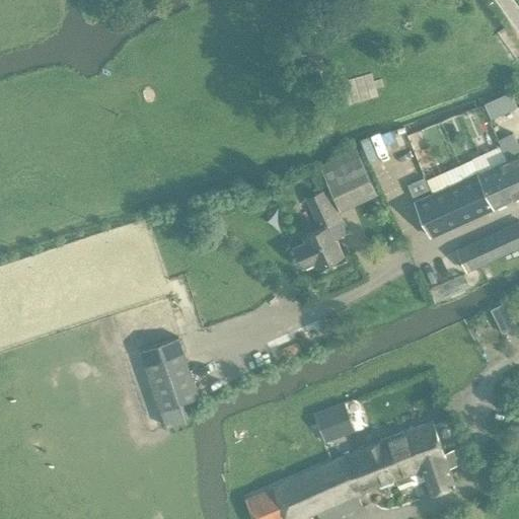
[(510,91),(484,103),(491,119),(517,107),(510,91)]
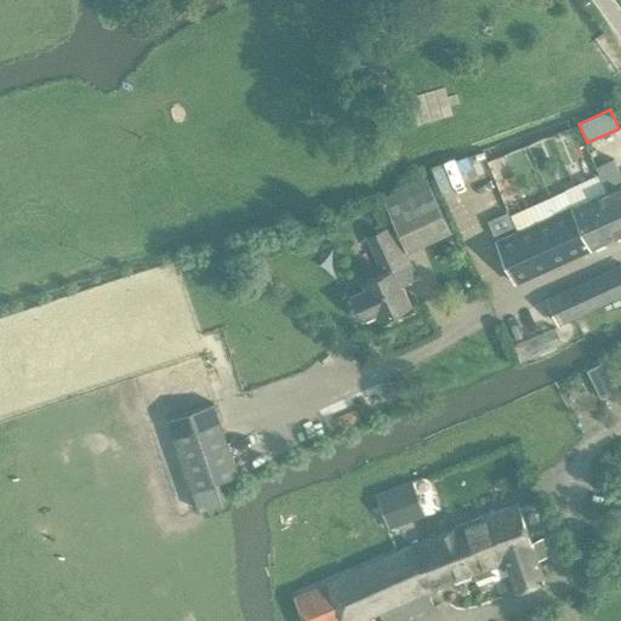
[(620,176),(613,159),(596,166),(607,191),(608,191),(616,211),(620,209),(620,176)]
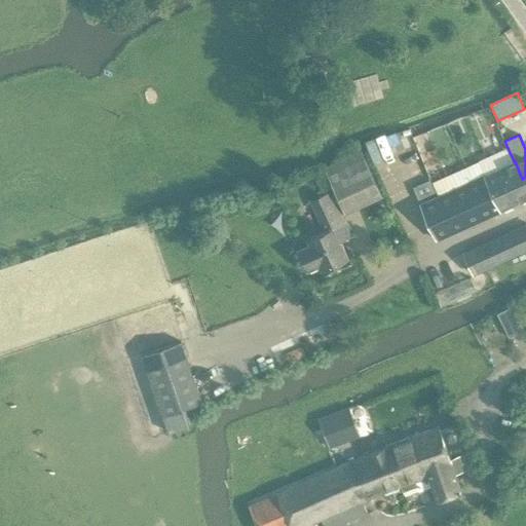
[(345,215),(383,197),(362,150),(324,167),(345,215)]
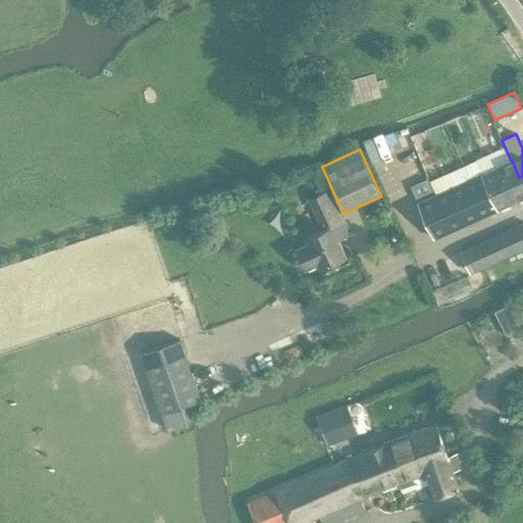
[(522,176),(519,178),(512,160),(511,160),(417,202),(433,238),(455,229),(522,197),(522,176)]
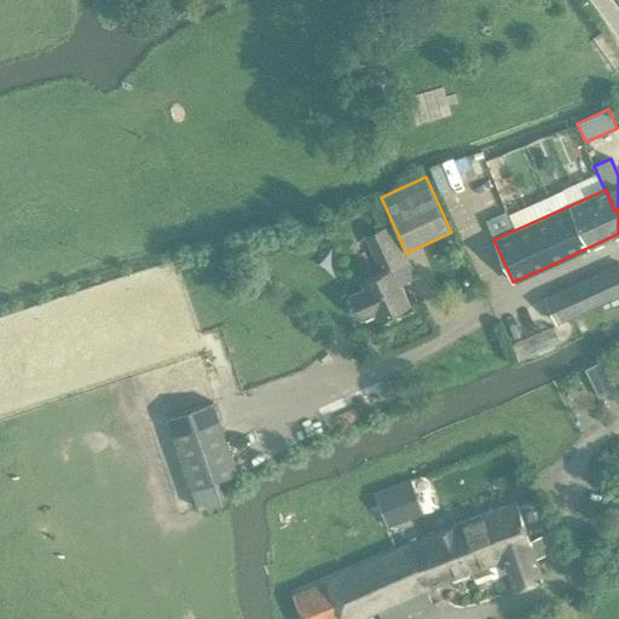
[(504,213),(487,220),(493,235),(510,226),(504,213)]
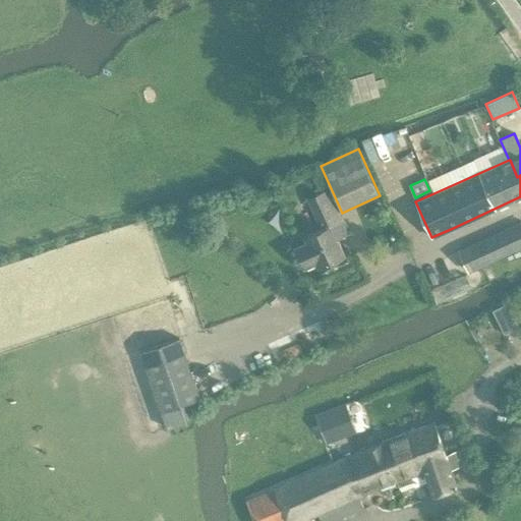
[(280,183),(274,188),(281,198),(287,193),(280,183)]
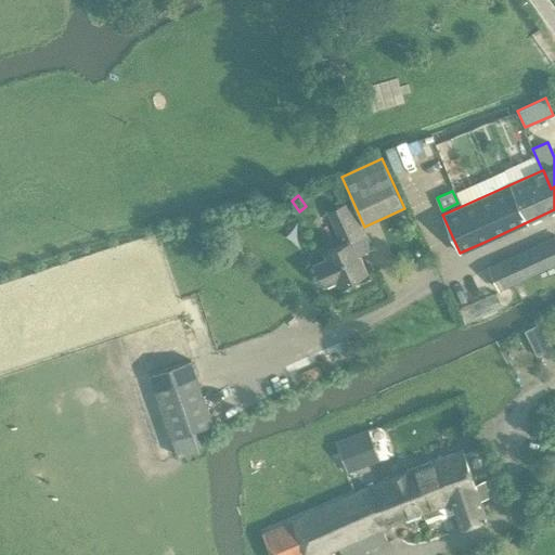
[(326,257),(312,263),(323,285),(336,280),(339,285),(343,284),(347,285),(353,283),(356,278),(368,272),(359,254),(370,249),(364,237),(348,202),(326,211),(341,244),(324,252),(326,257)]
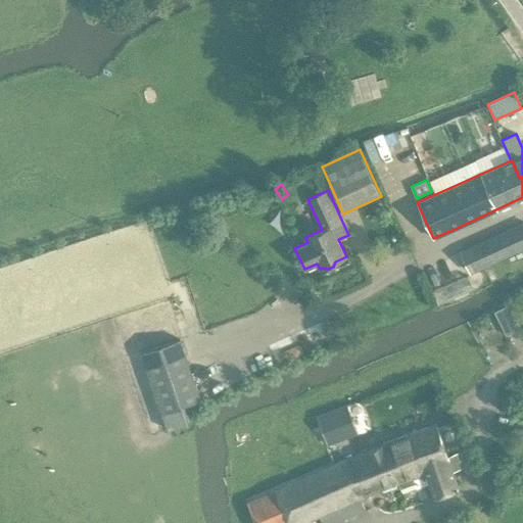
[(250,197),(242,200),(245,206),(252,203),(250,197)]
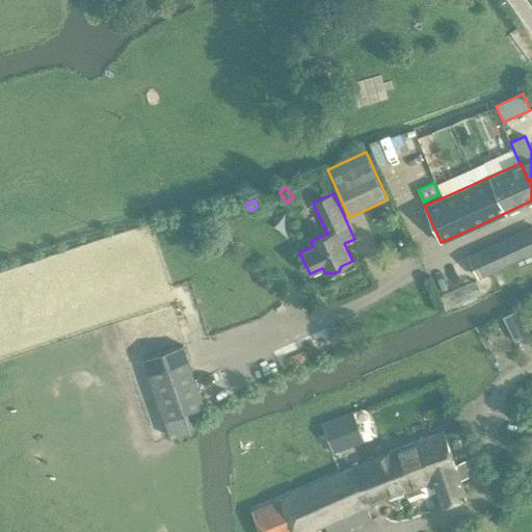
[(531,227),(470,256),(479,276),(531,251),(531,227)]
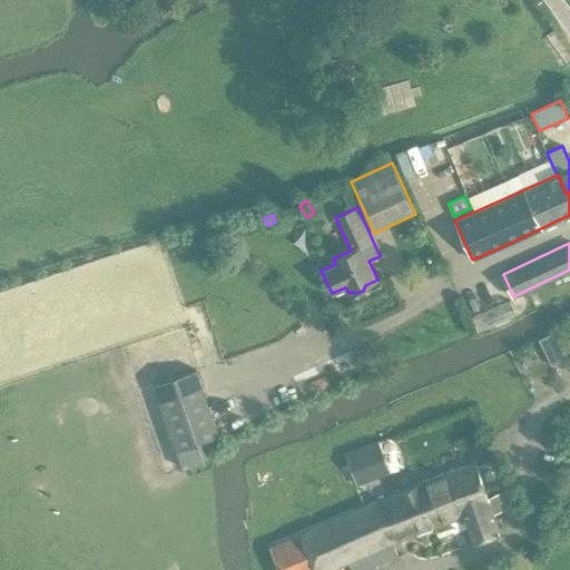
[(554,332),(539,340),(551,365),(568,357),(554,332)]
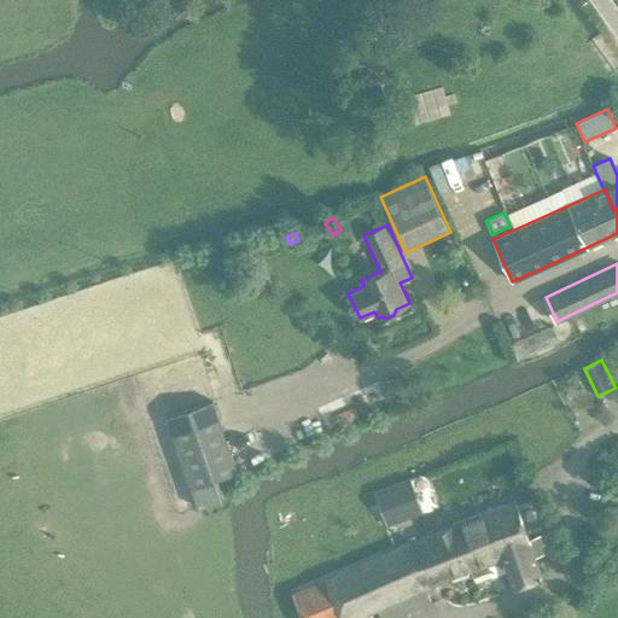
[(199,507),(225,499),(217,478),(238,471),(214,401),(168,417),(199,507)]
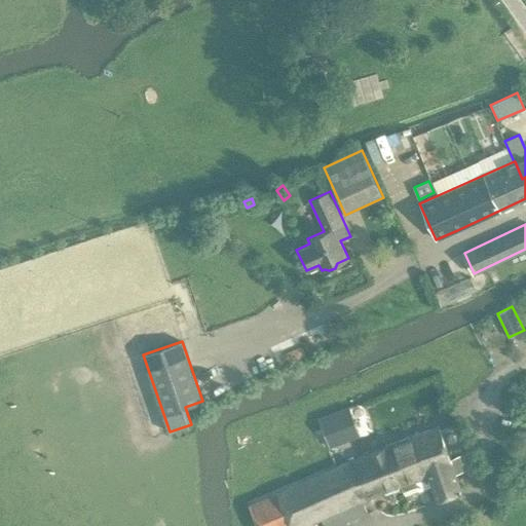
[(337,411),(318,418),(329,447),(348,440),(337,411)]
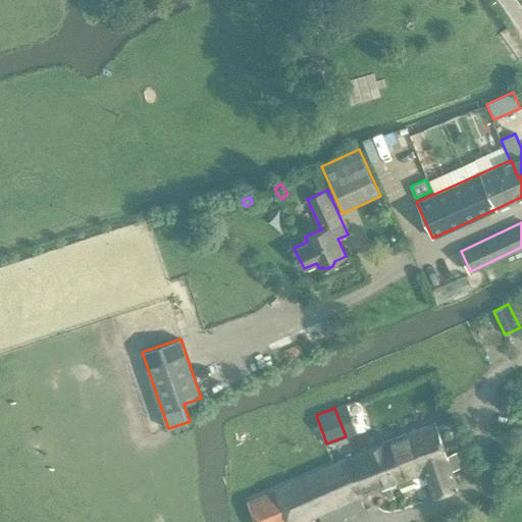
[(419,429),(383,442),(397,481),(398,481),(400,487),(414,482),(416,487),(430,482),(435,496),(439,494),(453,489),(457,487),(451,470),(461,467),(457,453),(446,456),(434,423),(419,429)]
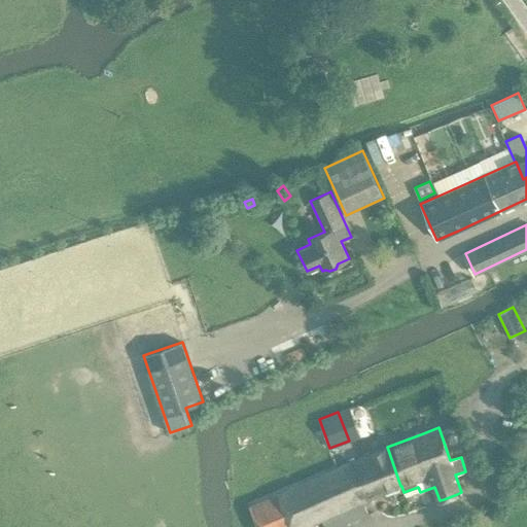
[(277,494),(249,505),(253,515),(258,526),(300,526),(321,519),(324,526),(339,526),(367,515),(361,500),(400,486),(387,447),(366,455),(325,472),(285,490),(277,494)]
